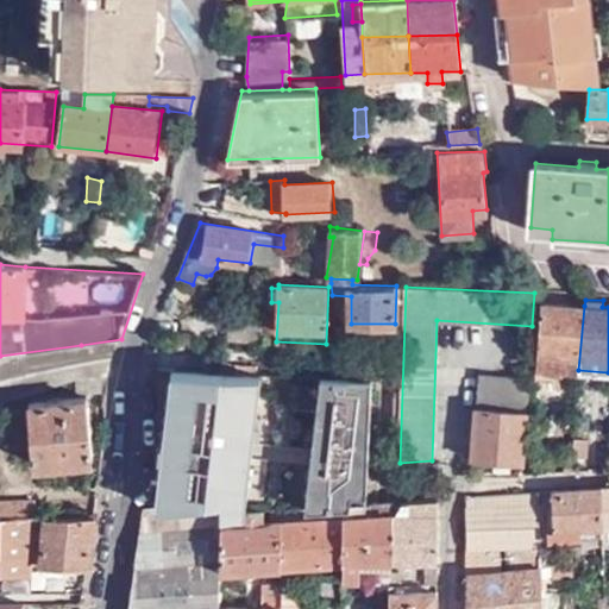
[(535,366),(578,370),(584,306),(541,302),(535,366)]
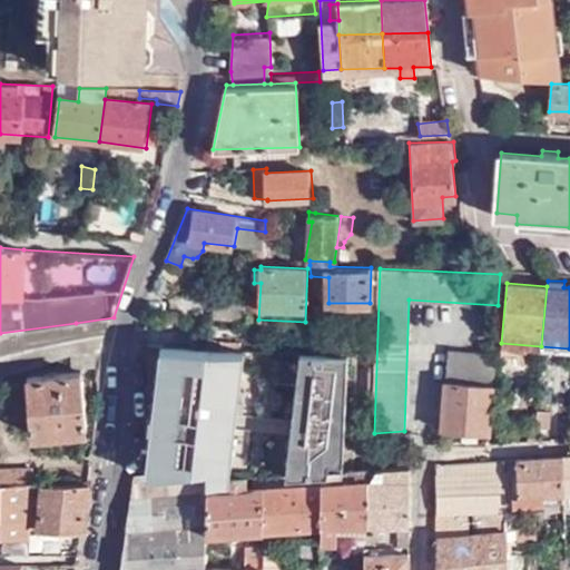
[(248,320),(248,301),(215,300),(214,317),(248,320)]
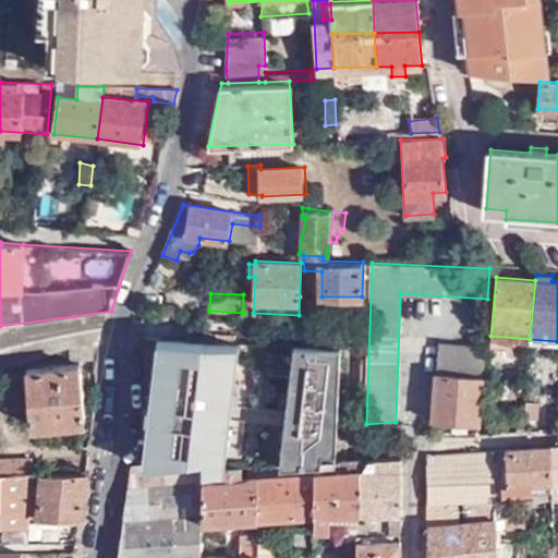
[(75,346),(98,343),(111,311),(74,316),(0,326),(0,367),(4,366),(70,347),(75,346)]
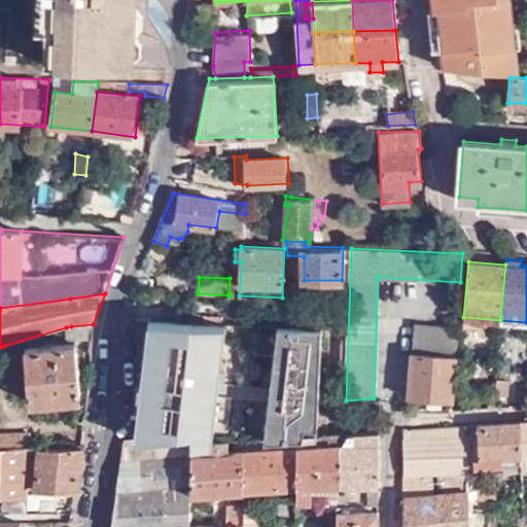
[(286,302),(287,318),(299,319),(300,302),(286,302)]
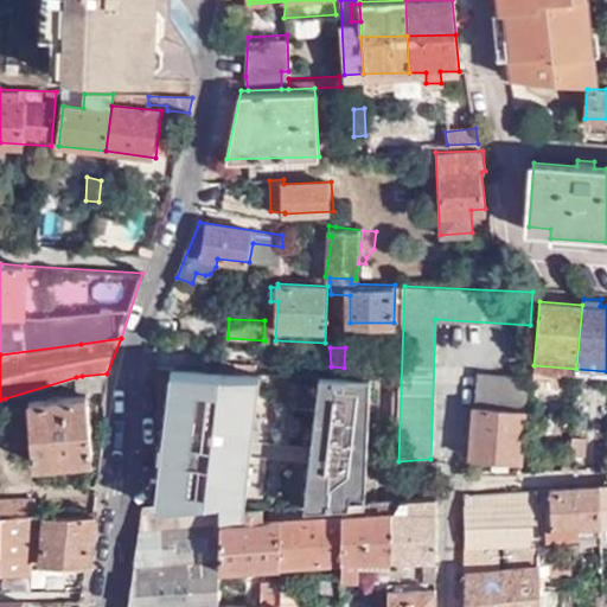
[(317,372),(317,383),(331,384),(330,374),(317,372)]
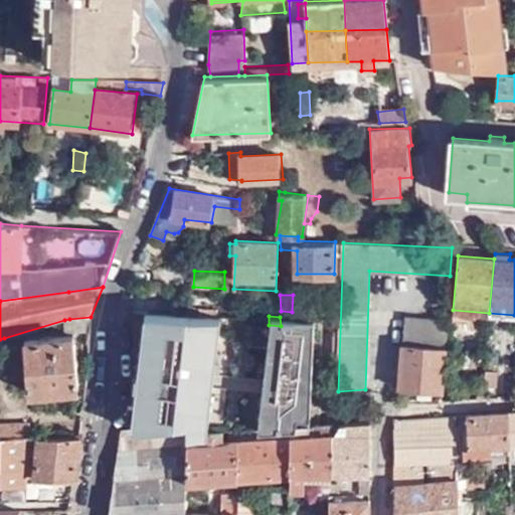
[(403,316),(401,345),(445,348),(447,320),(403,316)]
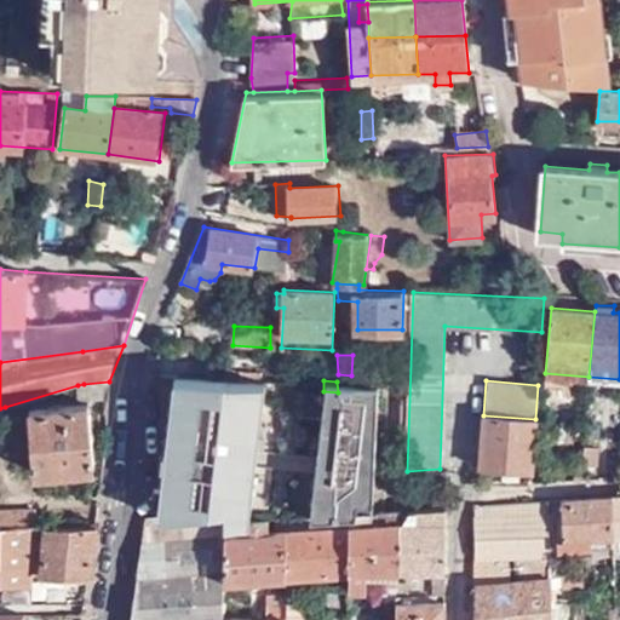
[(369,399),(369,432),(400,432),(401,399),(369,399)]
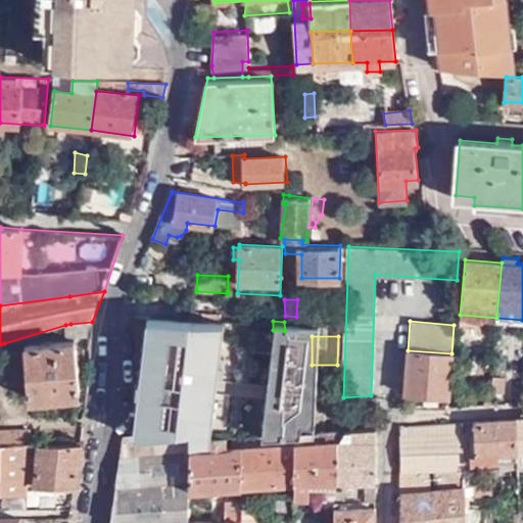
[(81,393),(76,341),(27,344),(31,397),(81,393)]
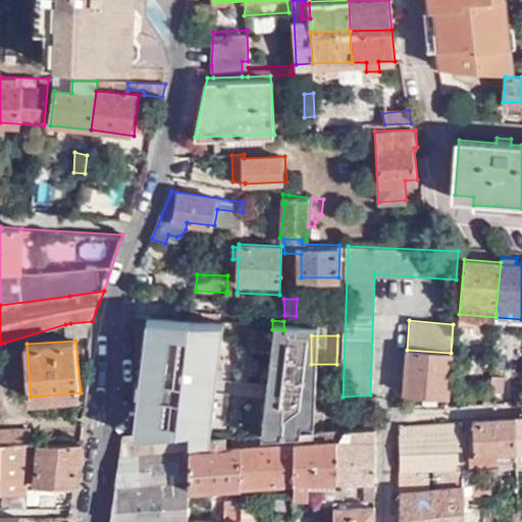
[(407,350),(404,392),(447,396),(451,353),(407,350)]
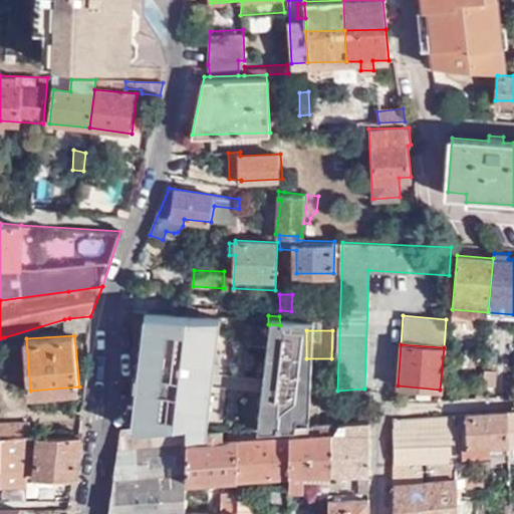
[(495,369),(484,368),(483,386),(494,386),(495,369)]
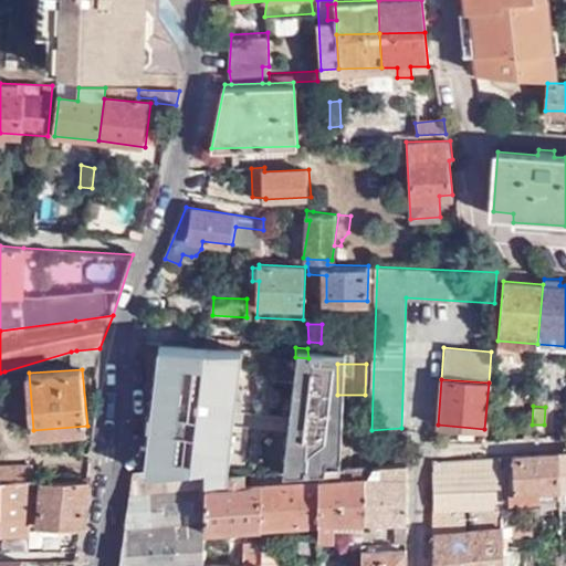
[(537,489),(556,488),(554,453),(513,457),(512,456),(514,489),(514,491),(537,489)]
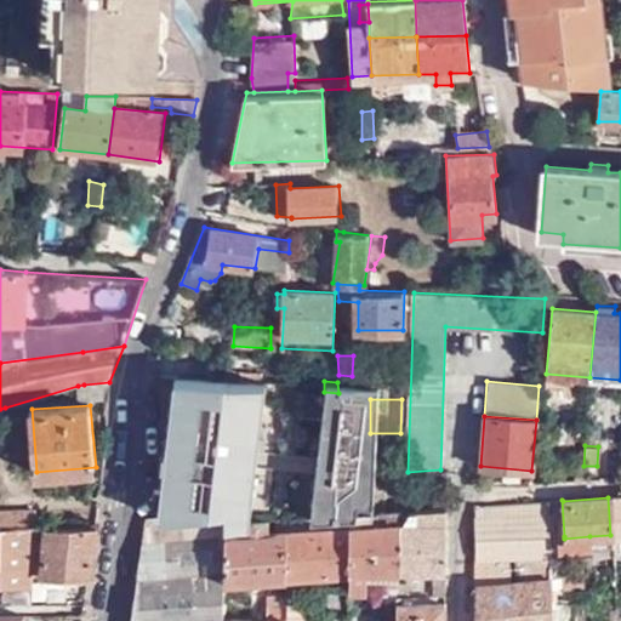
[(474,620),(553,620),(553,607),(548,502),(476,506),(477,573),(490,570),(490,563),(507,563),(507,554),(540,554),(542,577),(477,584),(474,620)]
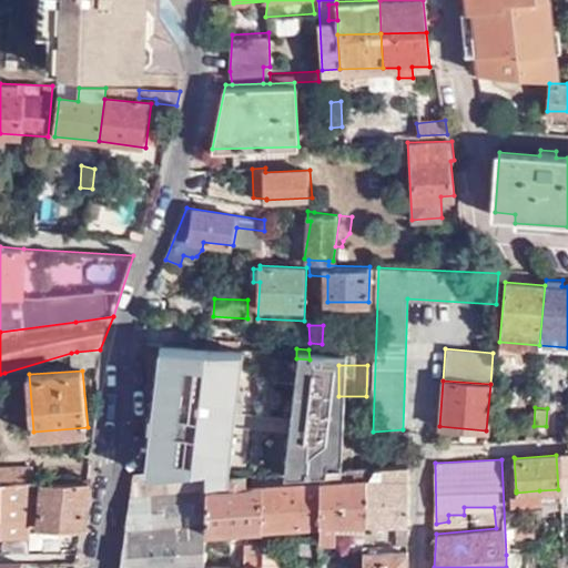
[(408,521),(408,465),(365,468),(365,521),(408,521)]
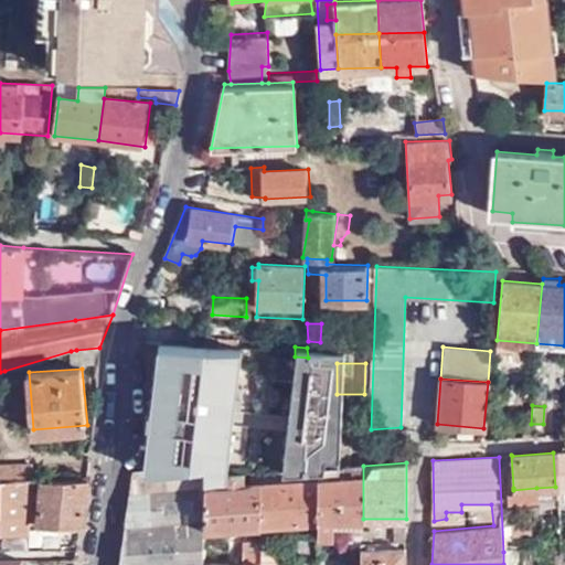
[(0,480),(1,481),(29,481),(32,480),(29,465),(0,465),(0,480)]
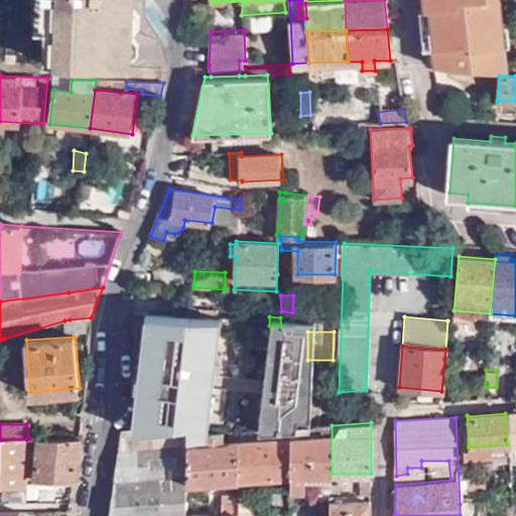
[(332,474),(332,425),(289,427),(289,476),(289,487),(302,490),(302,475),(332,474)]
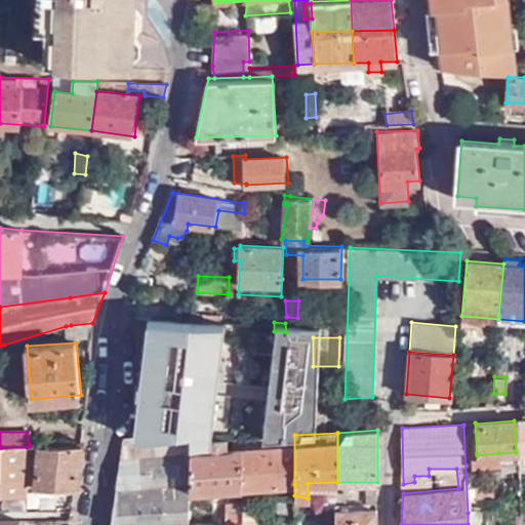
[(280,446),(241,448),(241,486),(294,484),(294,435),(280,436),(280,446)]
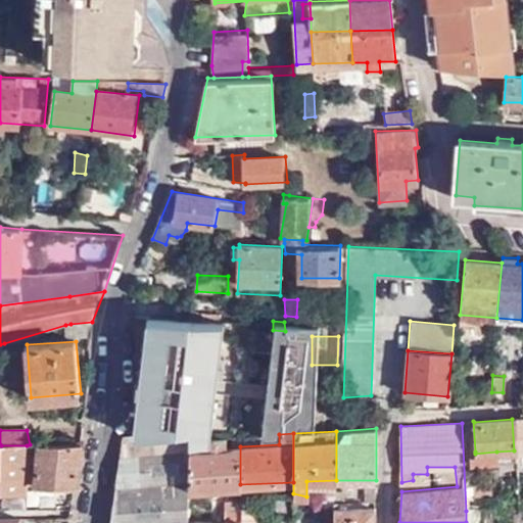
[(207,448),(191,449),(188,479),(187,487),(240,484),(240,446),(229,447),(229,437),(206,438),(207,448)]
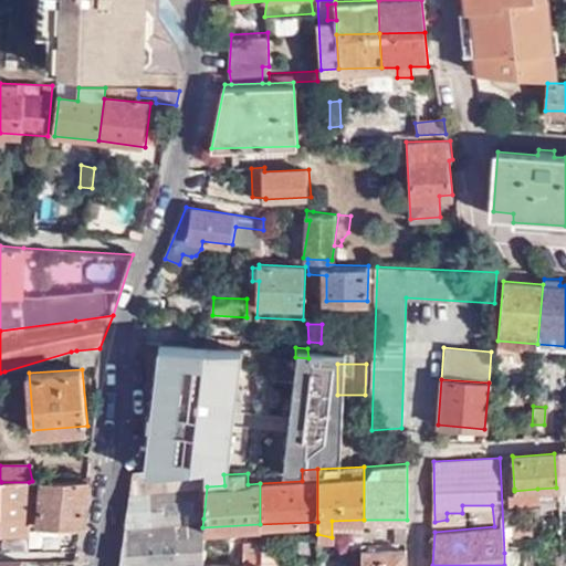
[(39,525),(82,525),(90,481),(41,480),(40,499),(32,499),(32,517),(40,519),(39,525)]
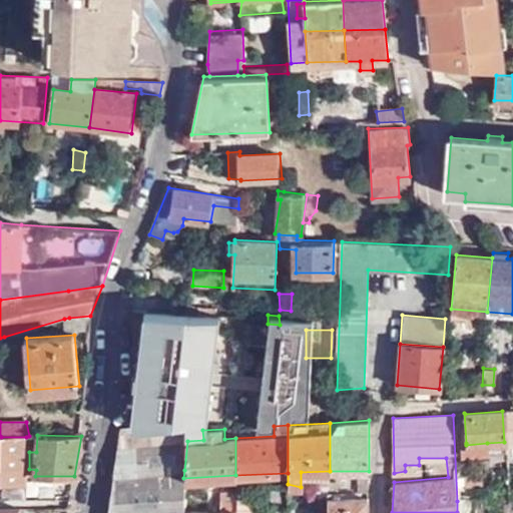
[(0,470),(0,484),(25,485),(26,437),(1,437),(0,470)]
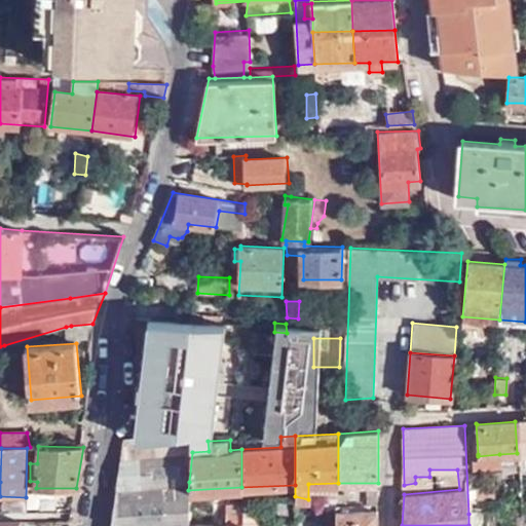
[(499,463),(518,462),(517,453),(499,454),(499,463)]
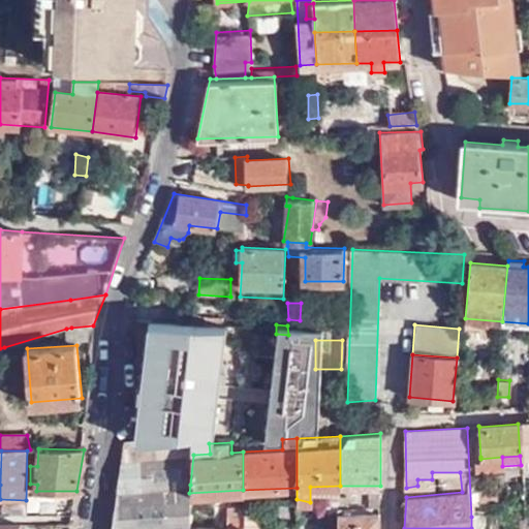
[(473,467),(502,466),(502,457),(480,459),(480,457),(473,457),(473,467)]
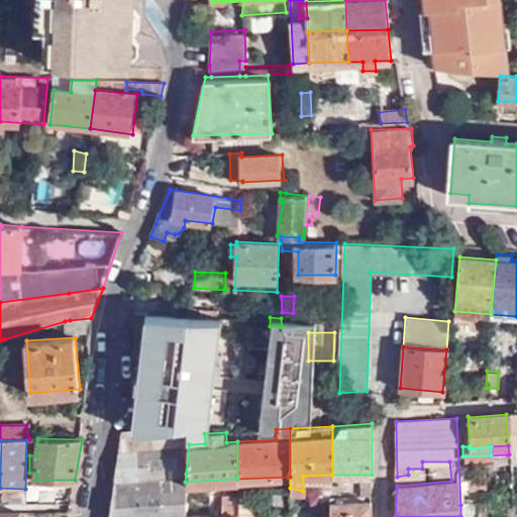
[(461,469),(462,489),(487,489),(487,469),(461,469)]
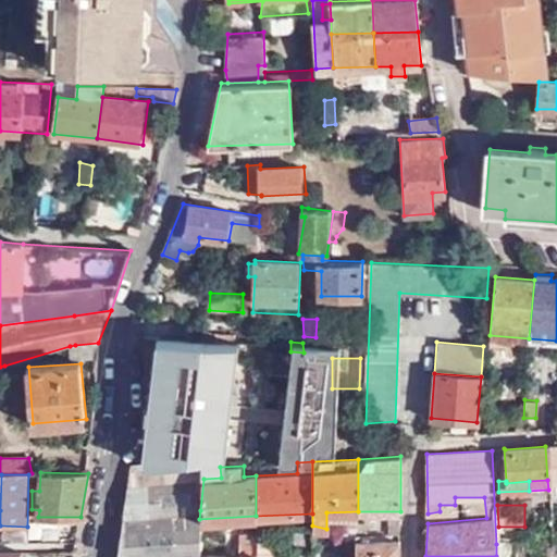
[(200,510),(124,517),(118,556),(199,556),(199,519),(200,510)]
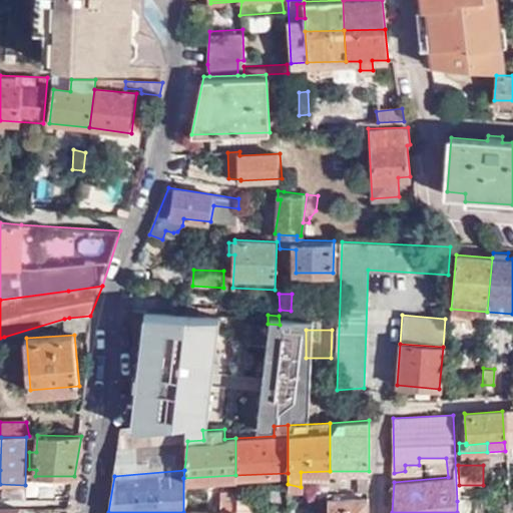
[(358,491),(368,491),(368,480),(360,480),(358,483),(358,491)]
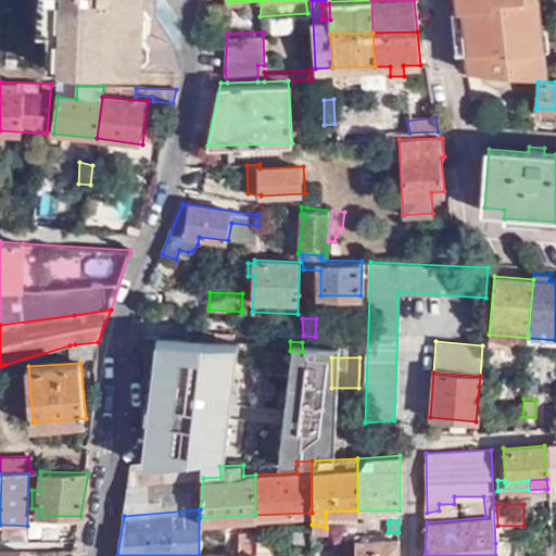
[(366,521),(356,521),(356,531),(366,531),(366,521)]
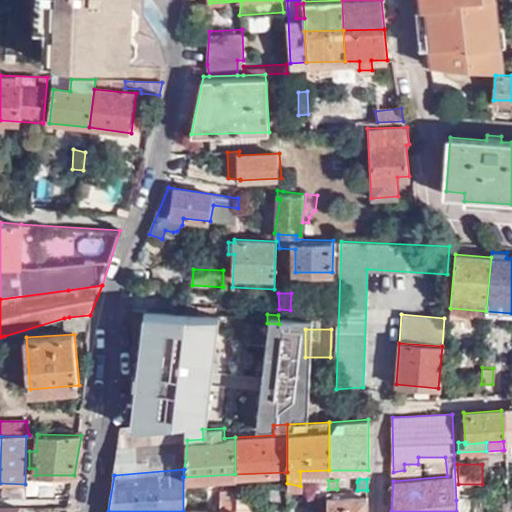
[(188,511),(235,511),(235,494),(235,488),(226,488),(226,511),(188,511)]
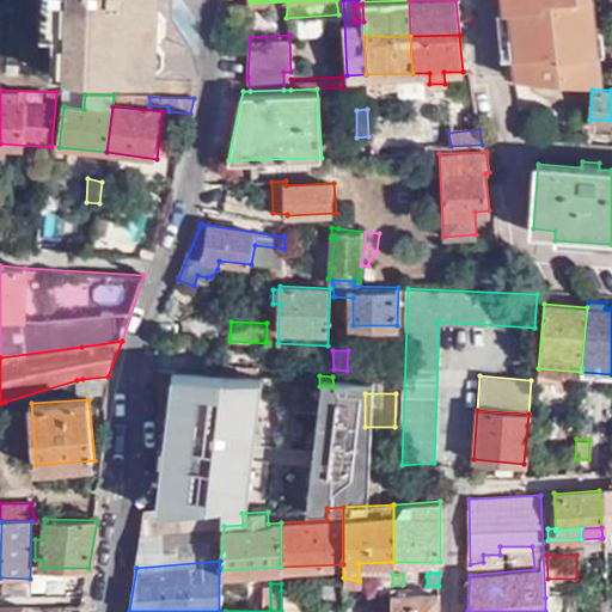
[(281,591),(281,611),(303,611),(304,605),(300,605),(300,589),(281,591)]
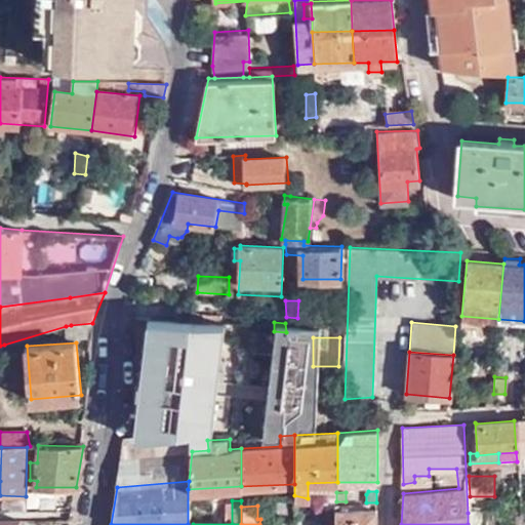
[(336,509),(336,524),(376,524),(376,509),(336,509)]
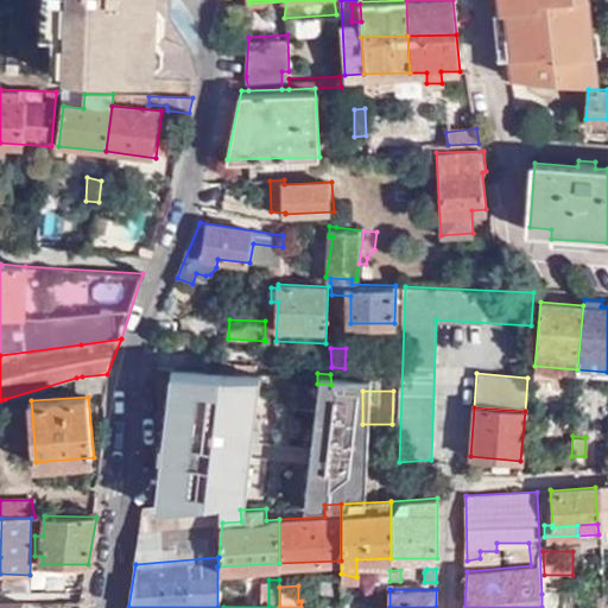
[(542,607),(563,607),(562,593),(542,594),(542,607)]
